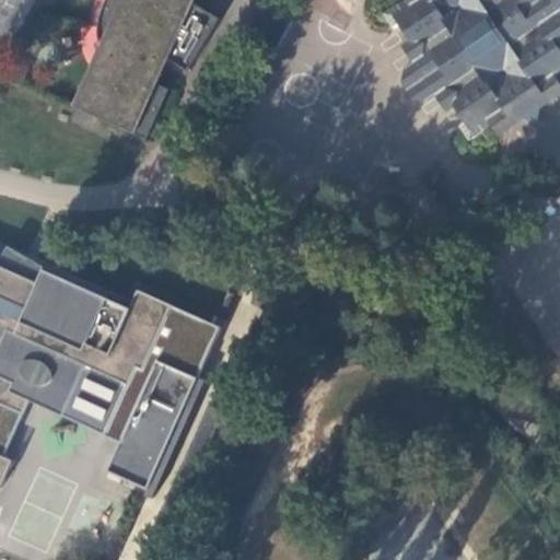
[(103,0),(100,10),(97,26),(97,32),(98,38),(101,41),(103,43),(94,74),(96,88),(93,85),(82,106),(106,118),(108,114),(118,111),(128,104),(119,124),(144,135),(167,85),(151,78),(165,54),(186,68),(219,15),(194,0),(103,0)]
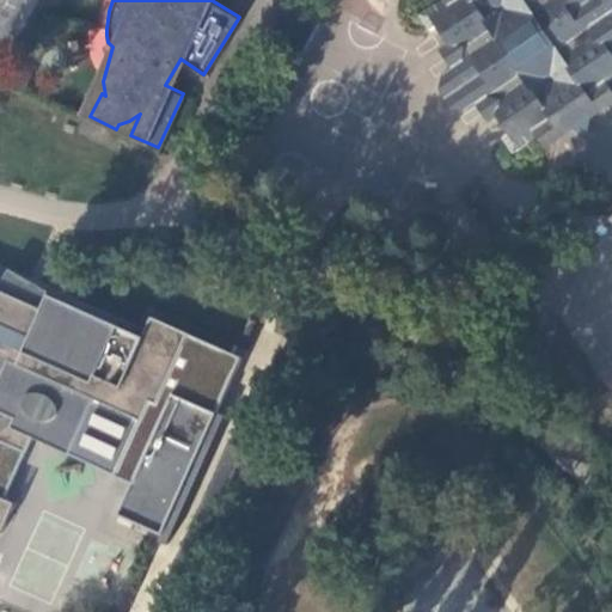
[(589,120),(611,105),(611,91),(606,81),(611,77),(611,0),(436,0),(421,13),(430,29),(435,26),(446,44),(439,49),(451,67),(441,73),(439,90),(450,106),(466,111),(476,105),(488,123),(496,118),(507,133),(503,136),(513,153),(537,138),(544,151),(570,133),(585,135),(589,120)]
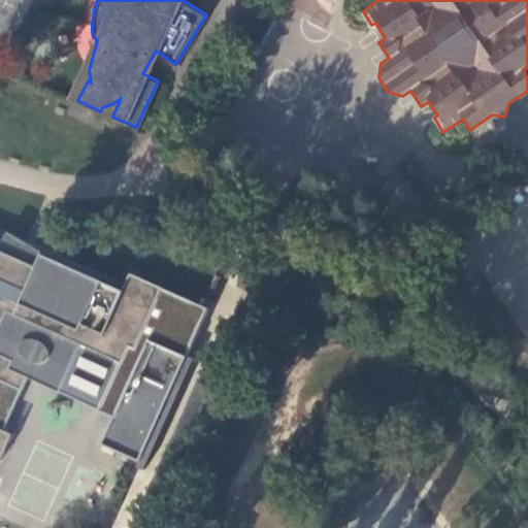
[(42,255),(42,254),(6,235),(3,248),(0,245),(0,251),(13,257),(11,261),(32,270),(34,266),(36,267),(42,255)]
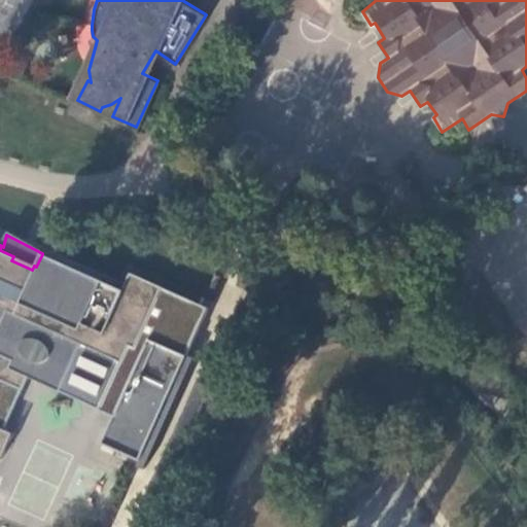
[(0,458),(2,460),(13,434),(4,430),(29,377),(11,369),(14,360),(0,354),(0,330),(8,312),(81,345),(123,363),(130,347),(136,349),(162,293),(131,274),(124,291),(102,281),(103,280),(102,280),(101,281),(42,254),(36,267),(34,266),(32,270),(11,260),(13,256),(0,250),(0,458)]
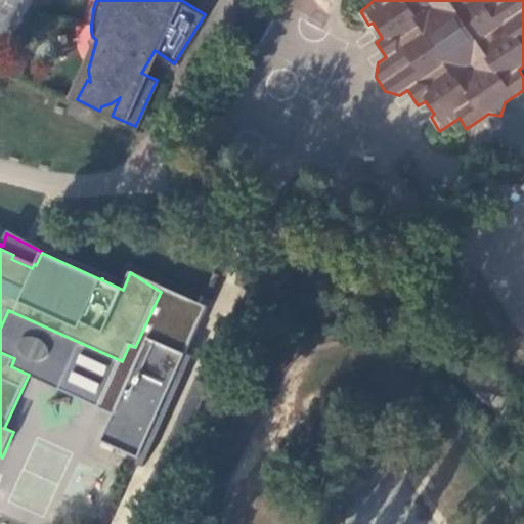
[(81,343),(8,310),(0,329),(0,352),(14,358),(11,366),(29,375),(59,389),(81,343)]
